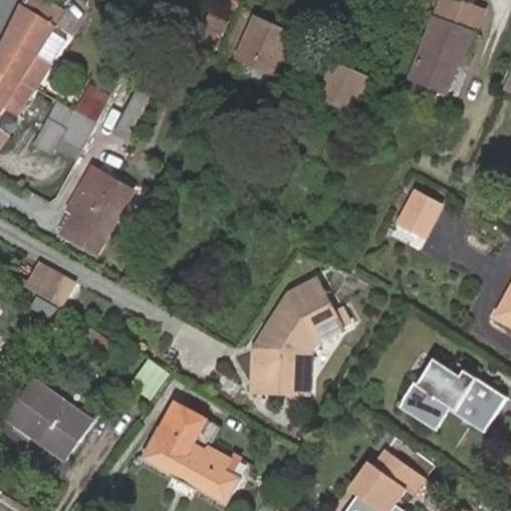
[(61,9),(47,0),(21,0),(18,6),(15,13),(8,27),(1,41),(0,43),(0,66),(30,83),(44,59),(35,53),(61,9)]
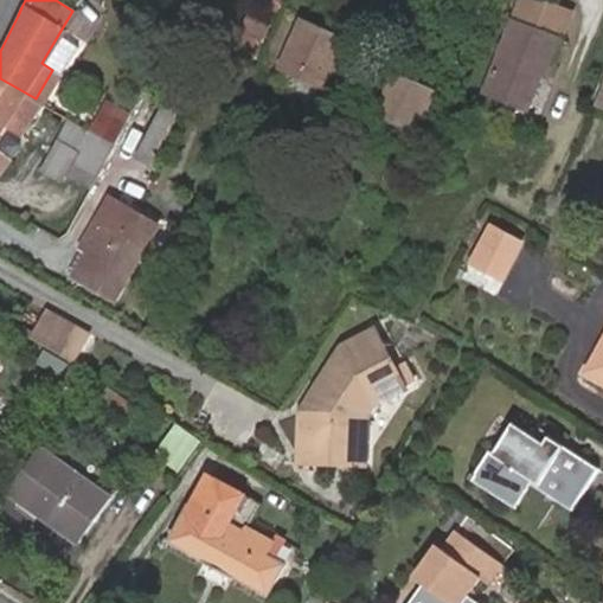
[(382,12),(379,0),(365,0),(367,14),(382,12)]
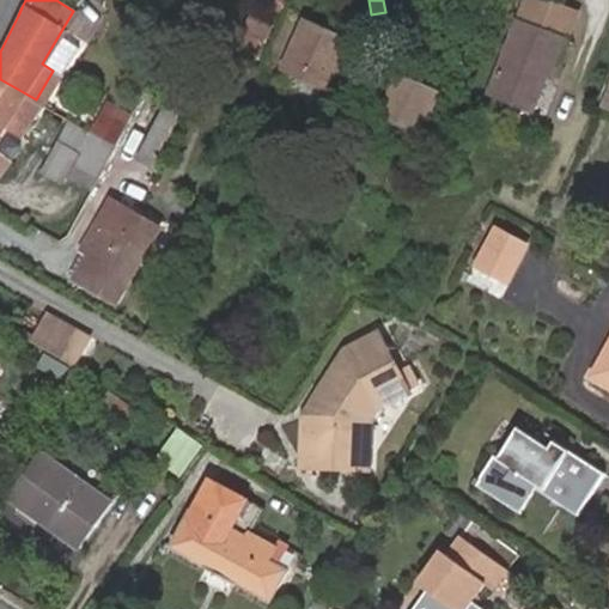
[(547,74),(572,11),(546,0),(524,0),(487,91),(528,108),(542,72),(547,74)]
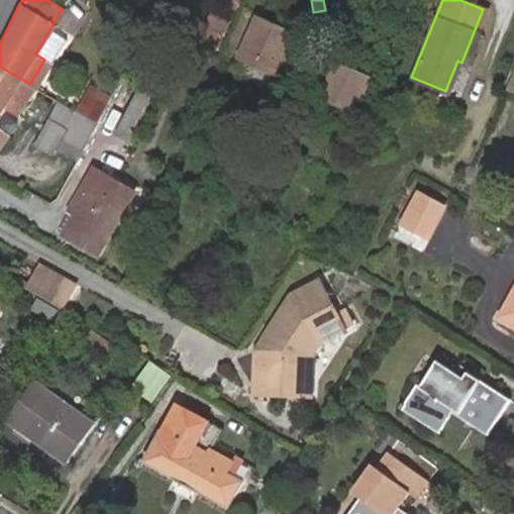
[(237,56),(239,57),(273,72),(276,74),(294,34),(255,16),(237,56)]
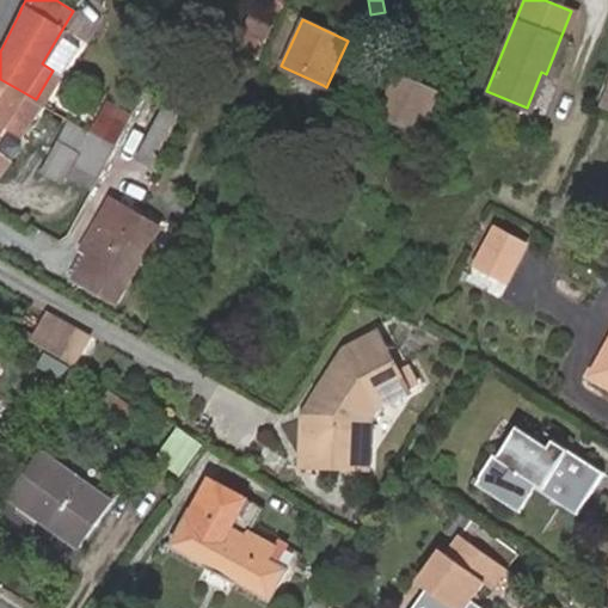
[(253,42),(235,31),(227,47),(245,56),(253,42)]
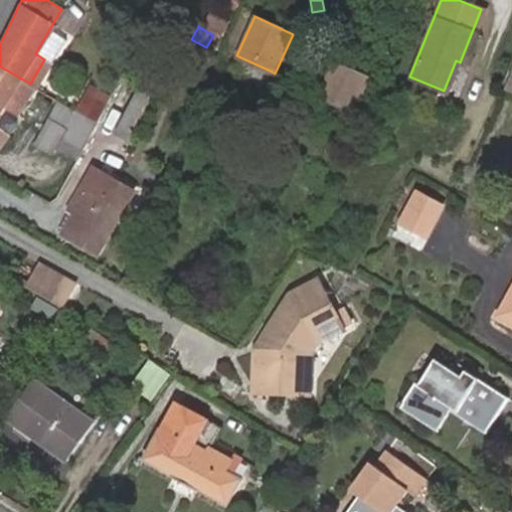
[(272,71),(238,56),(234,67),(267,82),(272,71)]
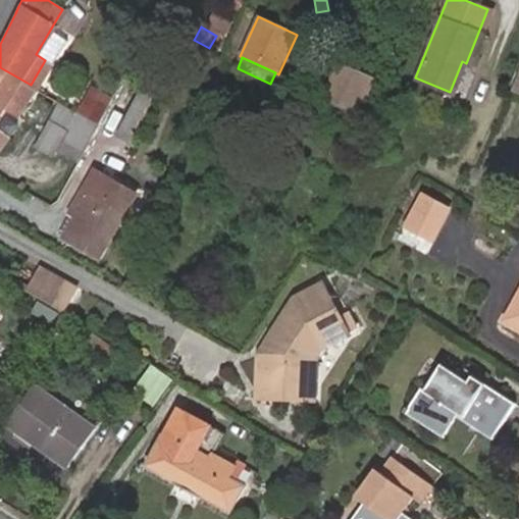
[(45,60),(31,85),(38,88),(51,65),(45,60)]
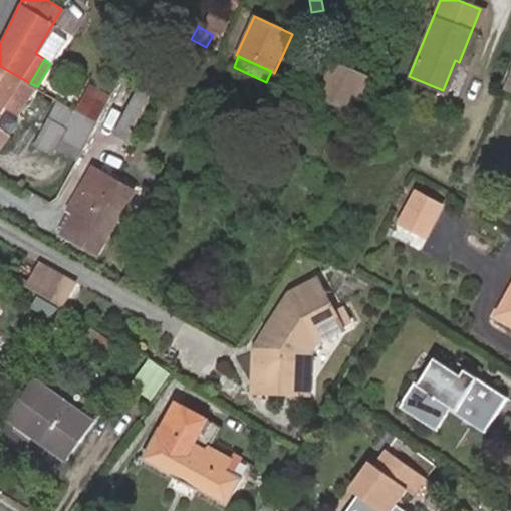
[(374,79),(331,60),(317,91),(352,107),(360,89),(368,92),(374,79)]
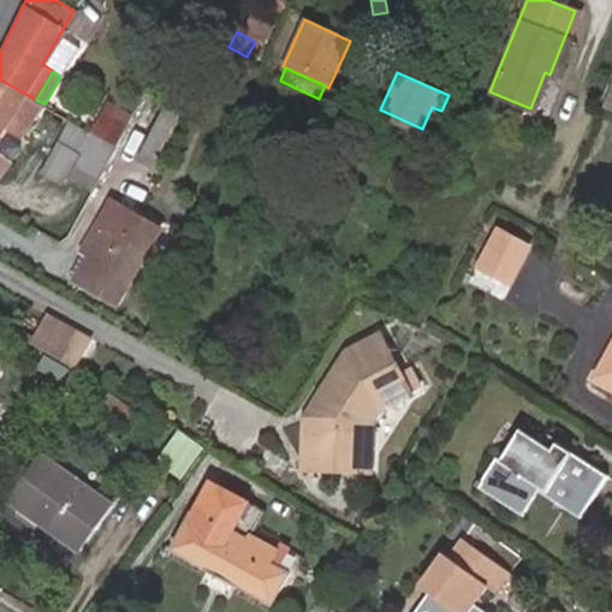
[(0,130),(10,116),(22,124),(36,100),(0,79),(0,130)]
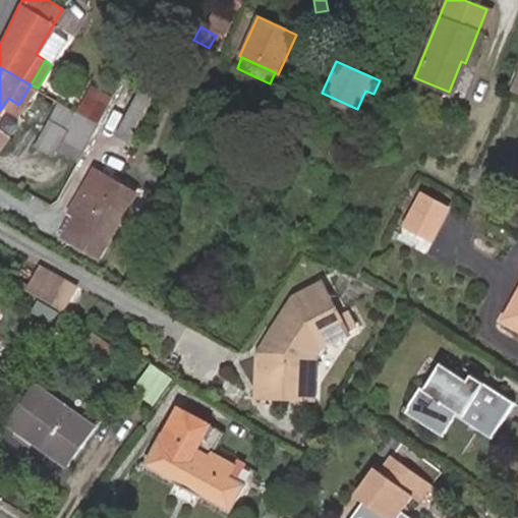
[(146,88),(156,93),(164,77),(154,71),(153,74),(146,88)]
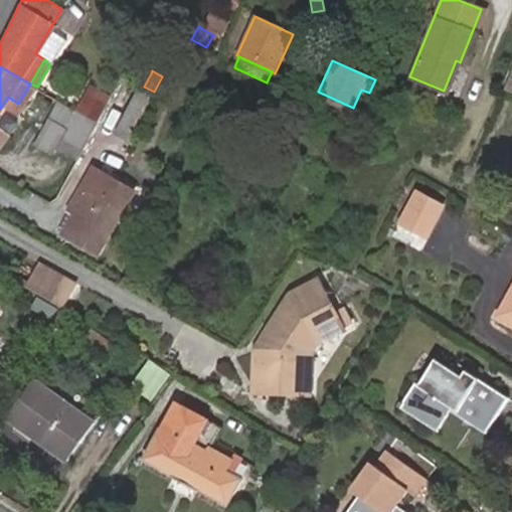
[(37,87),(30,83),(18,104),(25,108),(37,87)]
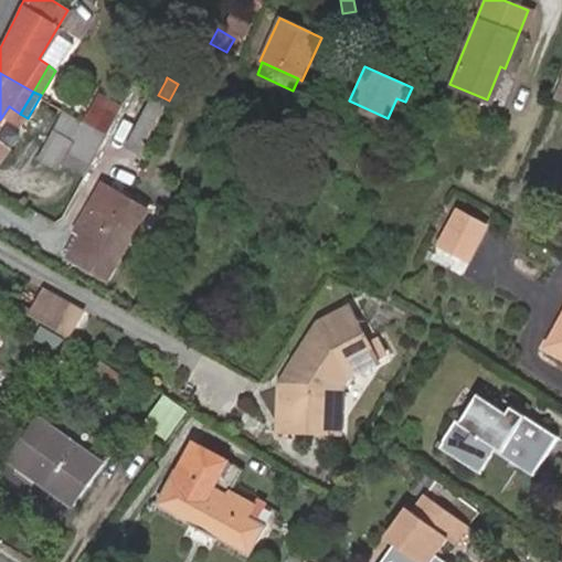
[(94,99),(116,110),(119,104),(98,92),(94,99)]
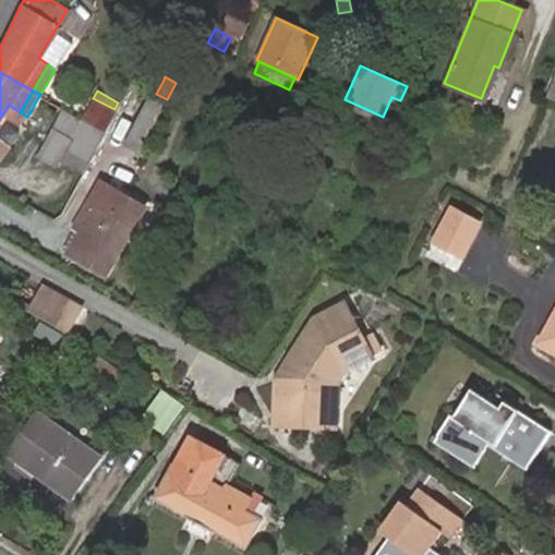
[(137,154),(167,99),(156,94),(151,91),(122,145),(137,154)]
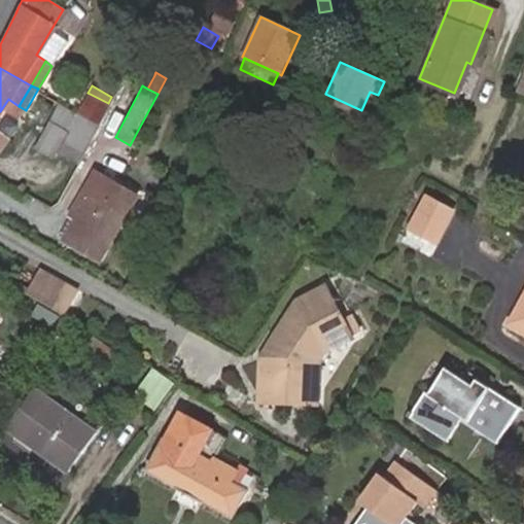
[(97,123),(98,123),(108,103),(88,93),(77,111),(93,119),(95,121),(97,123)]
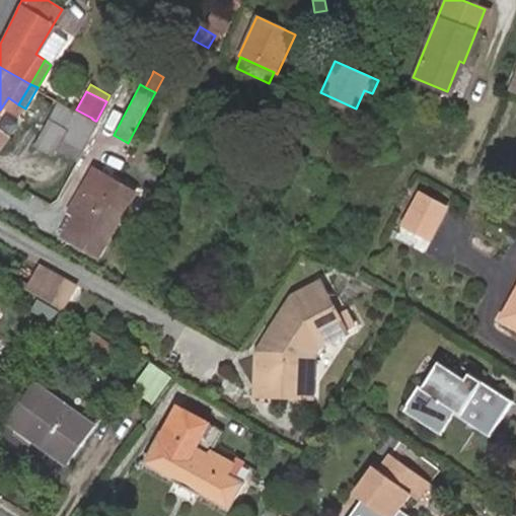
[(76,109),(58,99),(34,140),(53,150),(56,145),(76,155),(95,121),(93,120),(91,118),(76,109)]
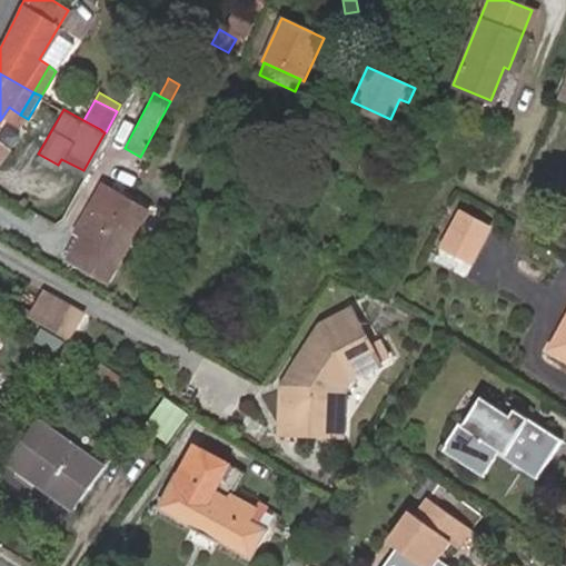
[(0,132),(16,138),(21,122),(3,116),(0,123),(0,132)]
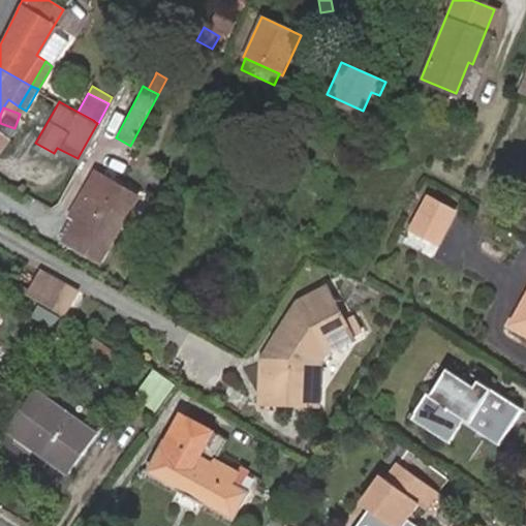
[(97,259),(135,194),(97,172),(85,191),(82,189),(67,214),(74,218),(62,239),(97,259)]
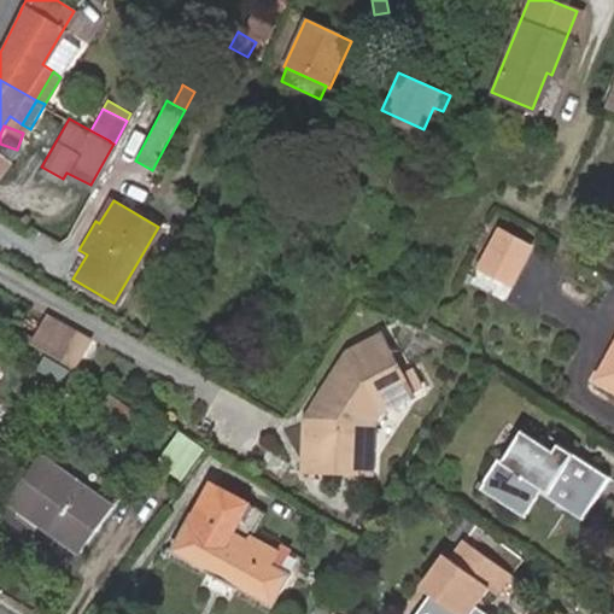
[(508,279),(527,244),(498,228),(479,264),(508,279)]
